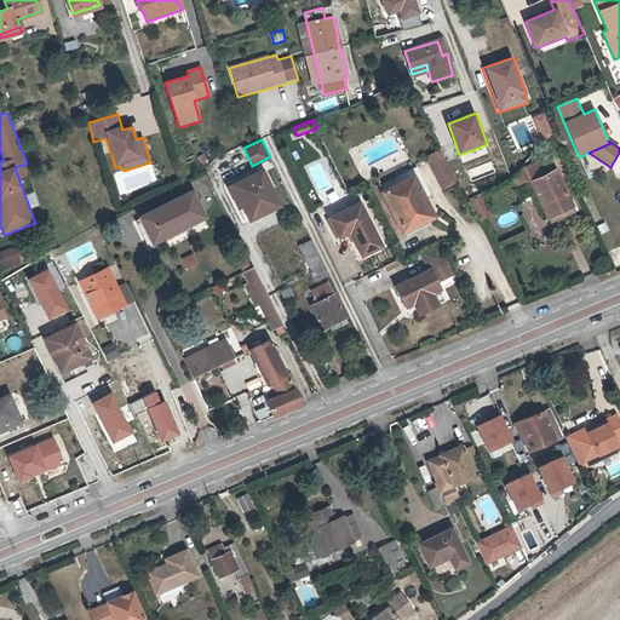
[(442,149),(425,158),(443,191),(459,182),(442,149)]
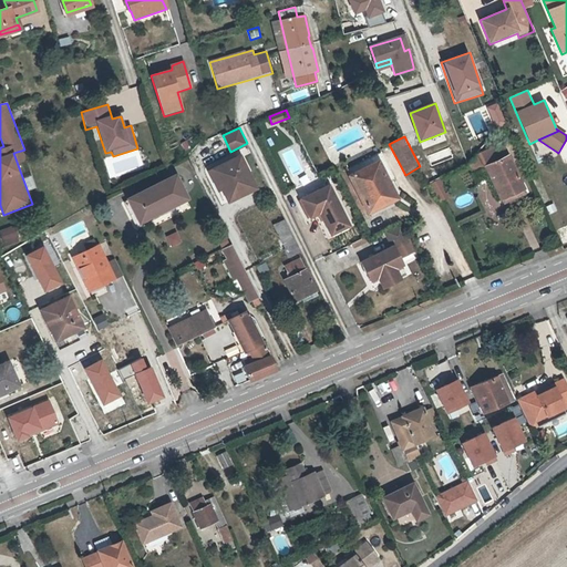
[(525,191),(502,141),(477,152),(501,202),(525,191)]
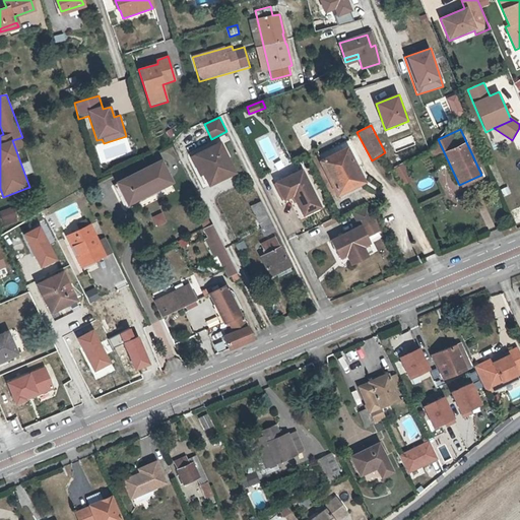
[(353,169),(360,166),(361,166),(348,141),(317,156),(319,160),(323,158),(324,161),(344,150),(353,169)]
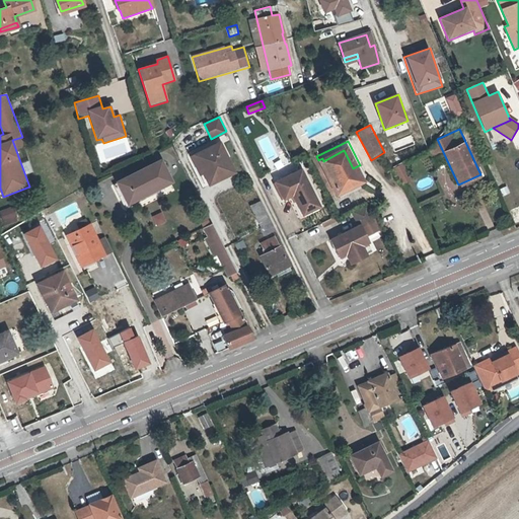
[(218,142),(191,156),(197,169),(200,167),(207,181),(217,176),(215,173),(223,170),(217,159),(225,155),(218,142)]
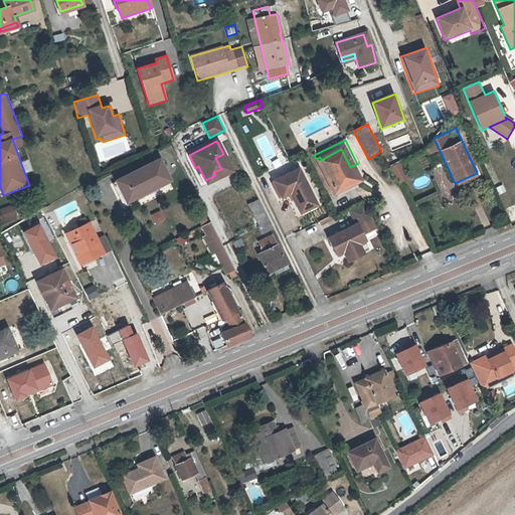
[(320,157),(316,159),(317,161),(308,167),(323,196),(333,191),(335,197),(358,185),(362,177),(356,164),(350,167),(341,149),(321,160),(320,157)]
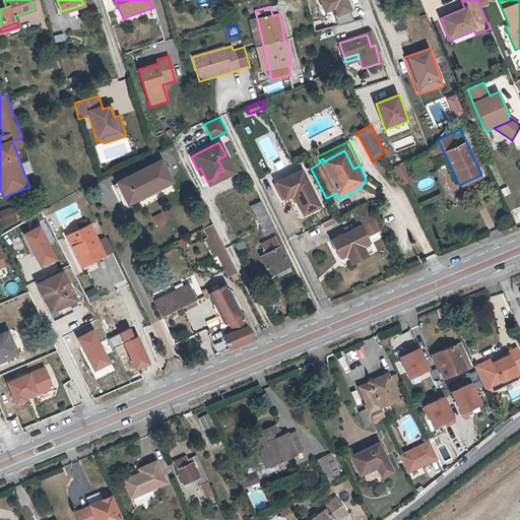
[(225,155),(217,159),(223,171),(215,174),(217,177),(207,182),(208,185),(234,172),(225,155)]
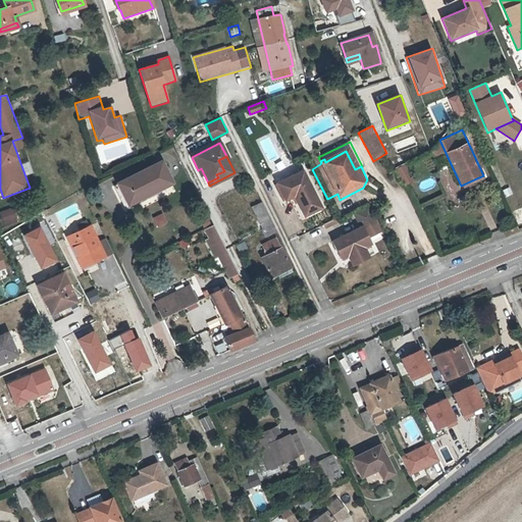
[(161,162),(117,184),(129,207),(172,186),(161,162)]
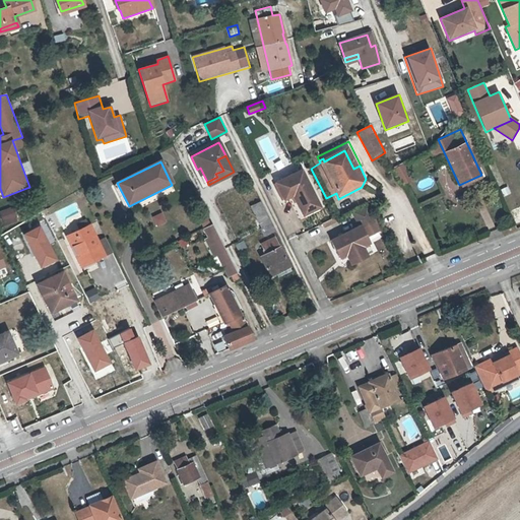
[(392,169),(401,186),(411,181),(403,163),(392,169)]
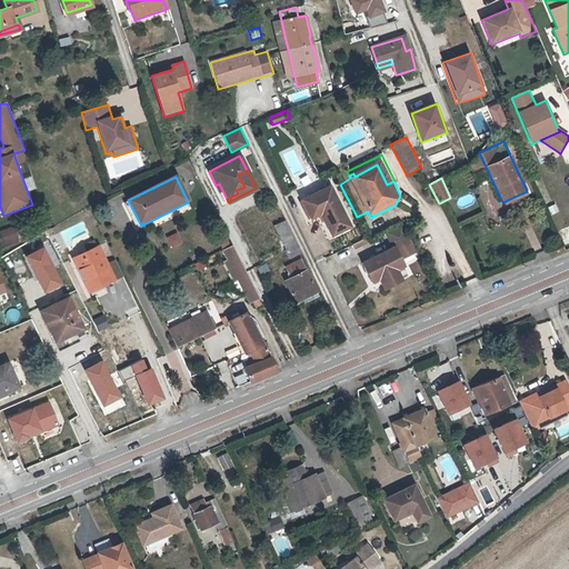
[(319,212),(332,239),(353,228),(331,185),(301,199),(310,218),(319,212)]
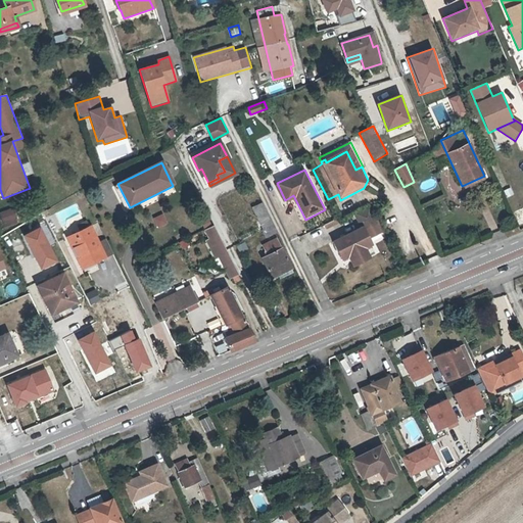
[(276,230),(263,201),(252,206),(266,235),(276,230)]
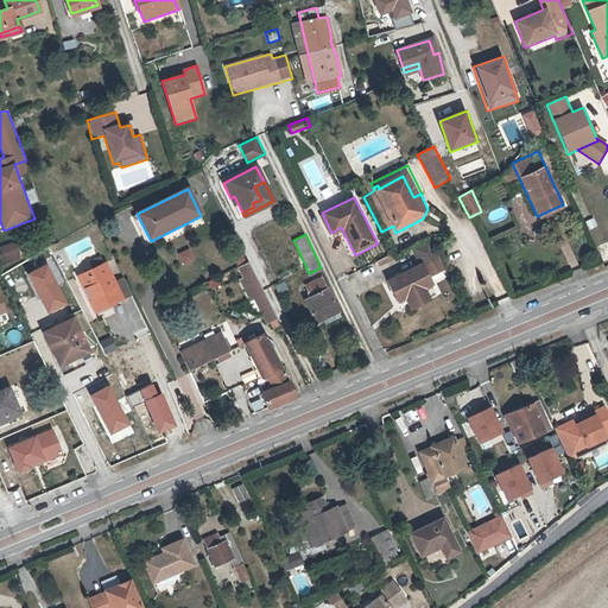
[(399,304),(406,301),(411,312),(432,302),(426,291),(435,286),(431,278),(447,271),(431,239),(411,248),(419,265),(387,282),(399,304)]
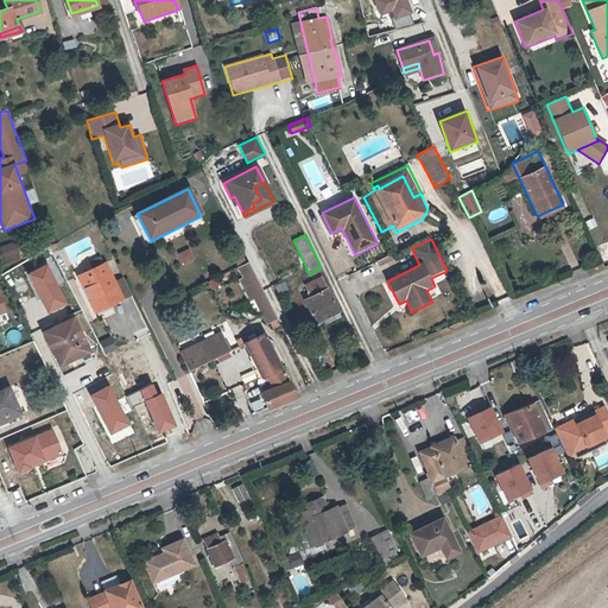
[(12,242),(0,246),(0,255),(2,263),(18,258),(12,242)]
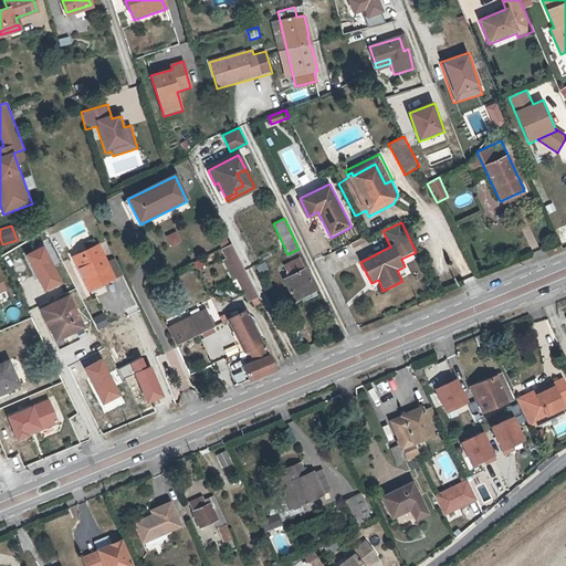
[(176,232),(167,237),(170,247),(180,242),(176,232)]
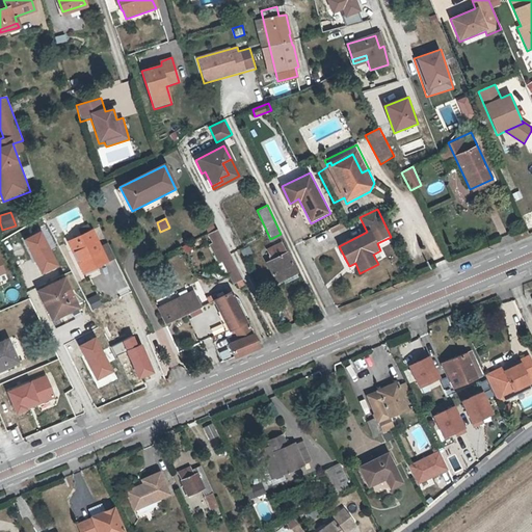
[(344,222),(330,229),(331,232),(346,225),(344,222)]
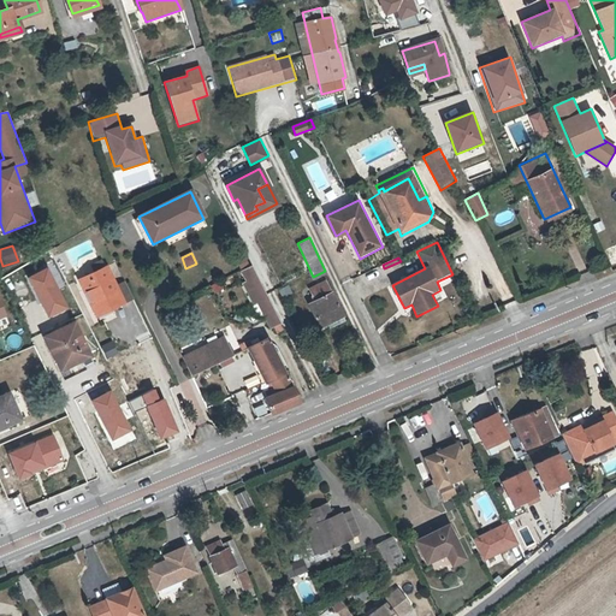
[(284,327),(252,265),(243,270),(248,280),(244,283),(254,302),(259,300),(272,326),(273,325),(277,331),(284,327)]
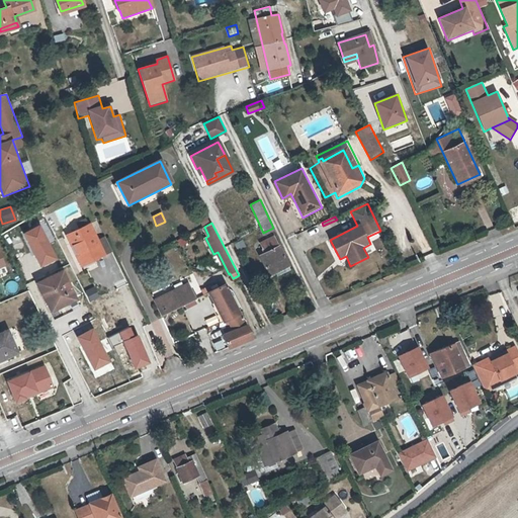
[(90,224),(66,236),(80,267),(111,252),(104,238),(98,241),(90,224)]
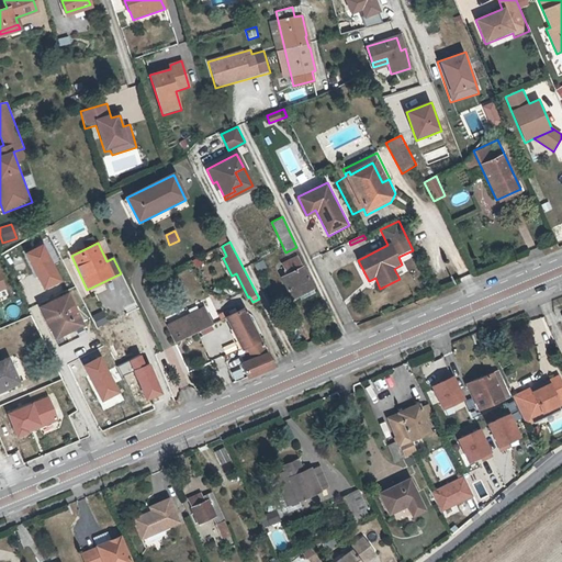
[(47,261),(41,246),(20,256),(26,271),(47,261)]
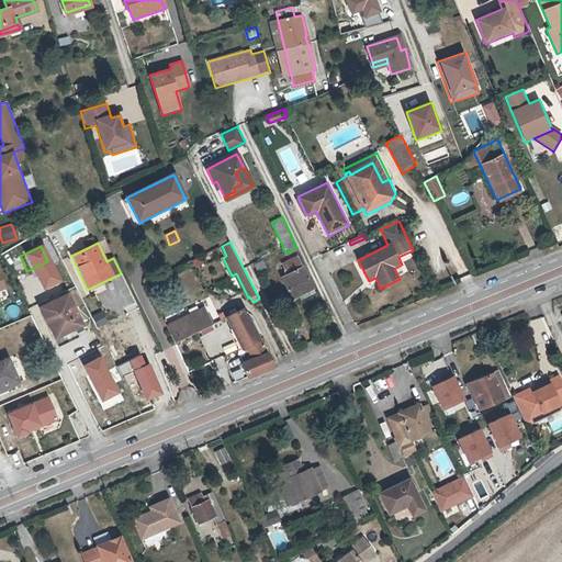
[(282,262),(288,273),(282,277),(292,298),(313,288),(298,255),(282,262)]
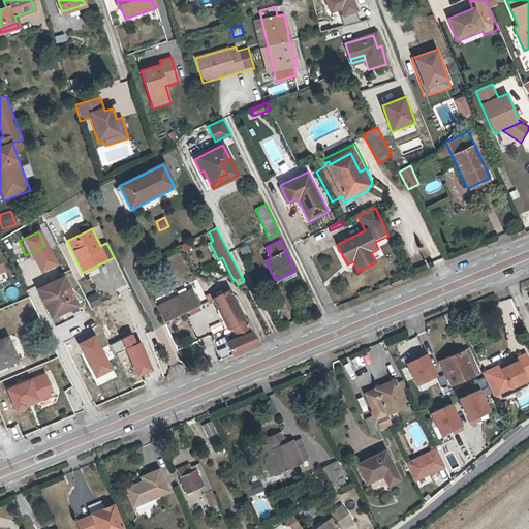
[(78,308),(62,277),(36,289),(52,320),(78,308)]
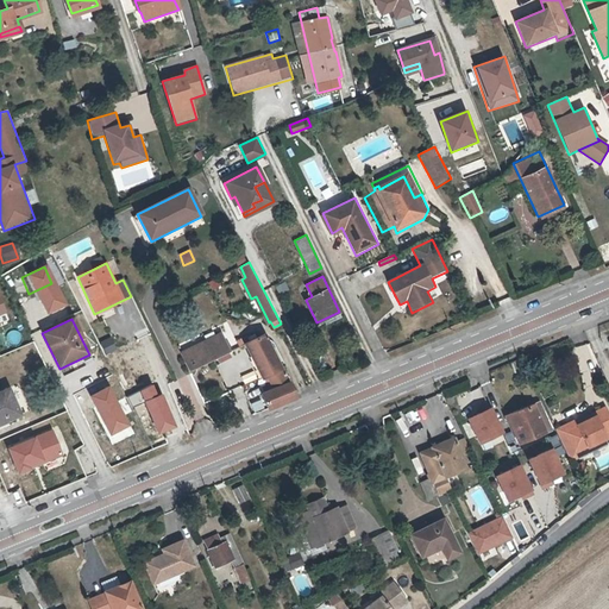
[(263,374),(280,366),(263,332),(246,340),(239,343),(239,344),(243,343),(249,356),(255,353),(263,374)]
